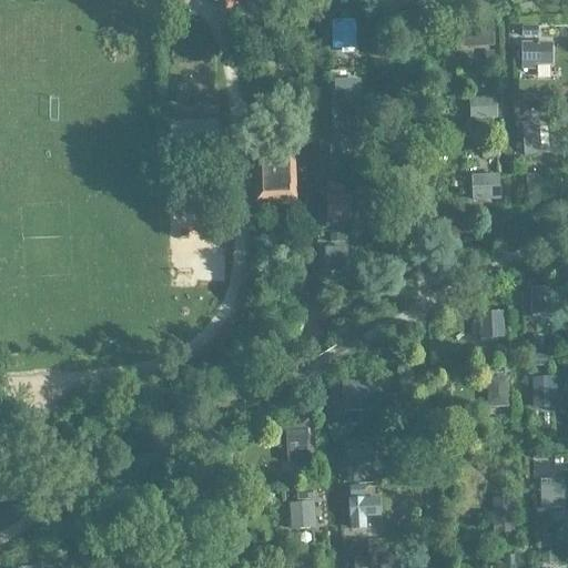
[(356,49),(355,19),(331,20),(332,49),(356,49)]
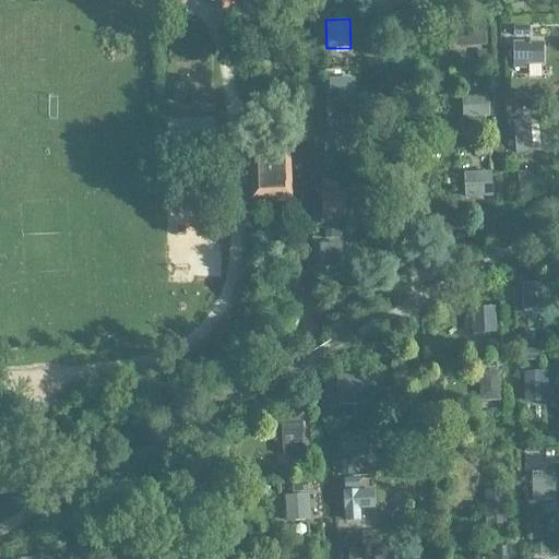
[(487,45),(486,22),(455,23),(456,46),(487,45)]
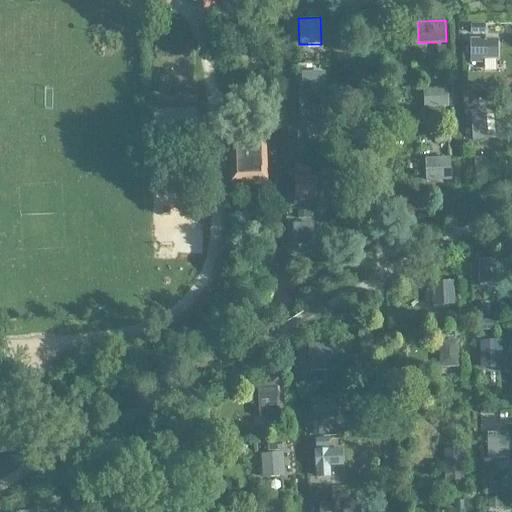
[(471,23),(471,33),(485,33),(485,23),(471,23)]
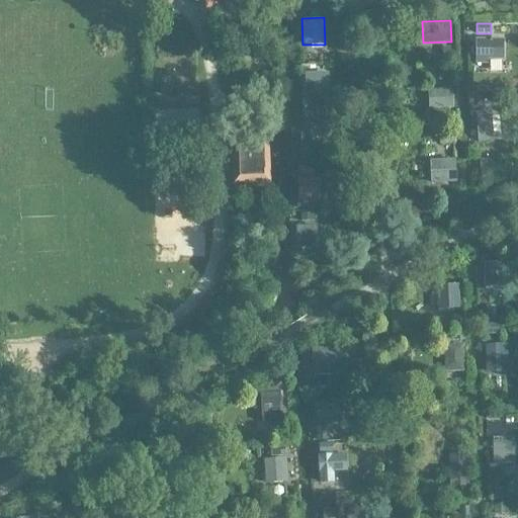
[(503,38),(476,37),(476,64),(488,64),(488,59),(503,59),(503,38)]
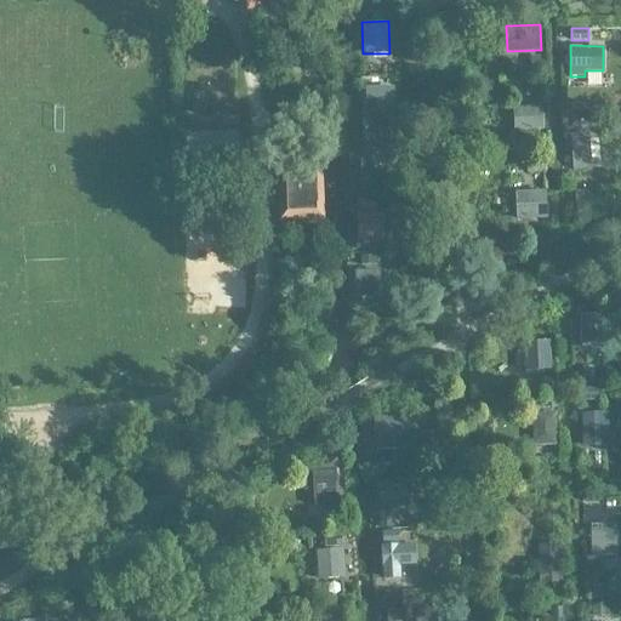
[(365,86),(366,113),(386,113),(386,119),(398,119),(397,86),(365,86)]
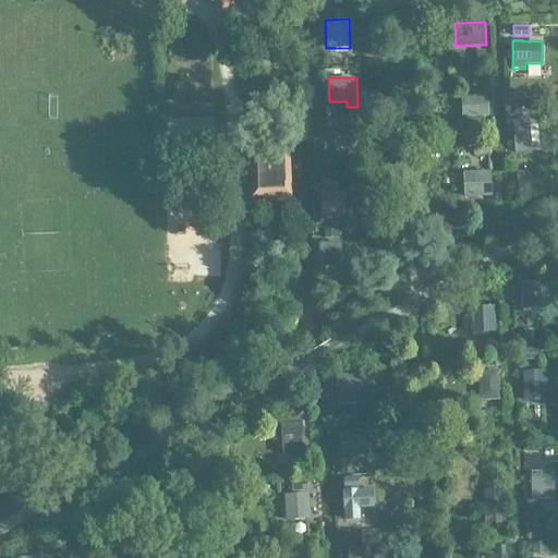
[(489,117),(487,95),(461,96),(462,118),(489,117)]
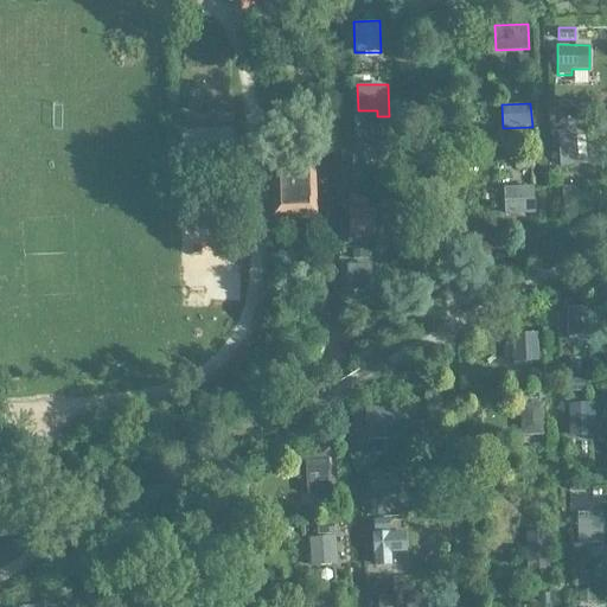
[(355,129),(355,144),(371,144),(372,131),(355,129)]
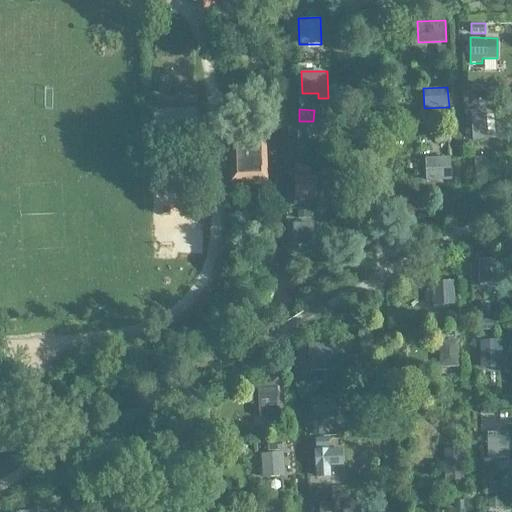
[(486,109),(471,110),(473,141),(488,140),(486,109)]
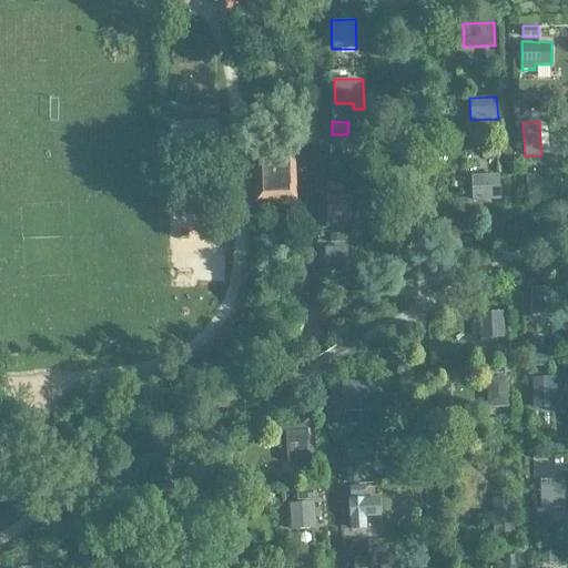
[(331,135),(330,166),(350,166),(351,135),(331,135)]
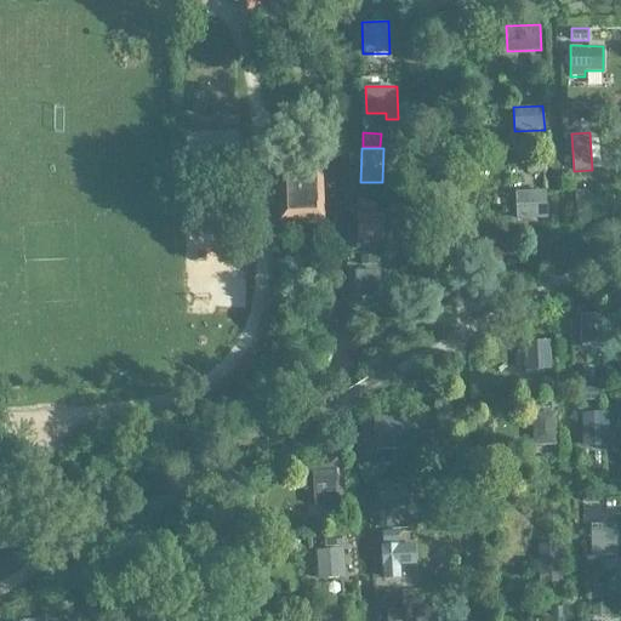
[(318,167),(318,155),(281,157),(281,169),(318,167)]
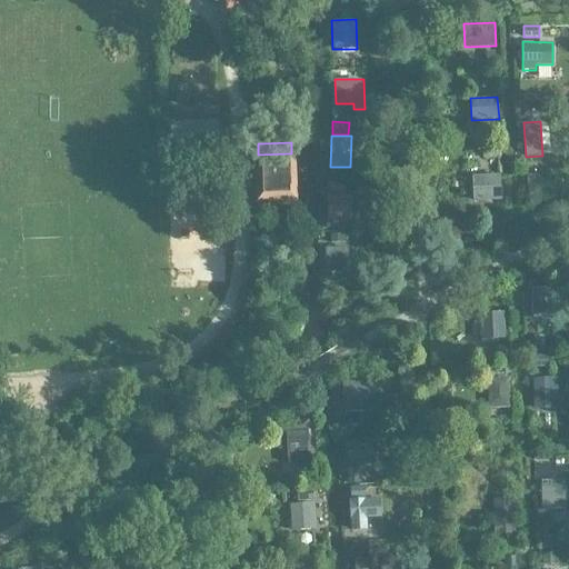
[(293,199),(291,153),(258,155),(257,155),(259,201),(293,199)]
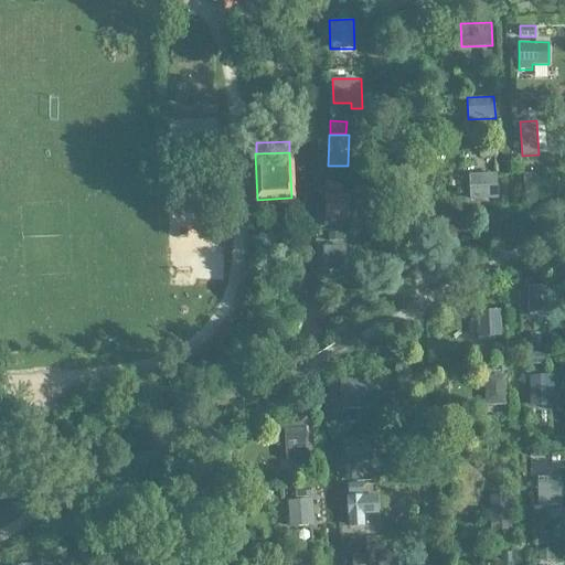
[(498,199),(498,172),(468,173),(469,200),(498,199)]
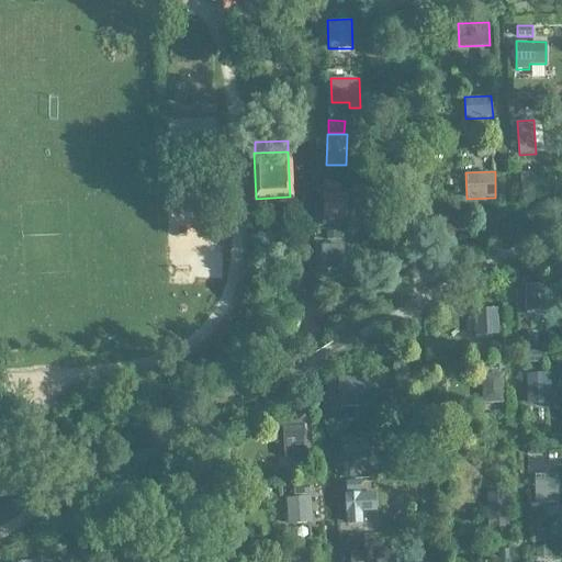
[(537,184),(537,171),(515,172),(516,186),(537,184)]
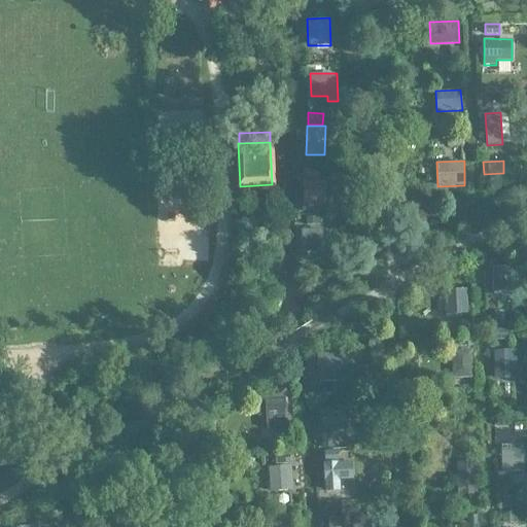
[(305,167),(305,178),(318,178),(318,167),(305,167)]
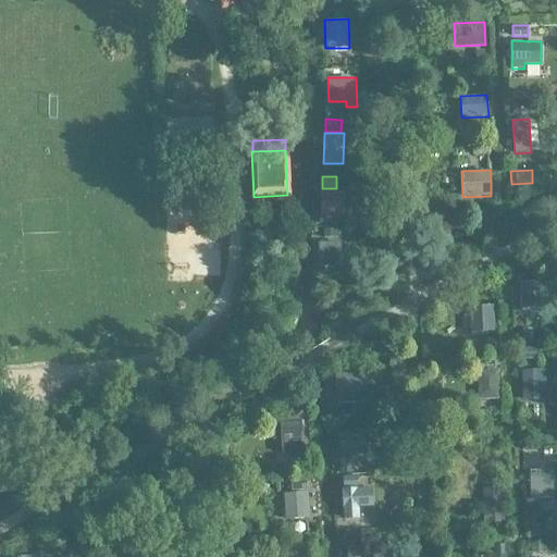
[(320,190),(320,218),(344,219),(345,190),(320,190)]
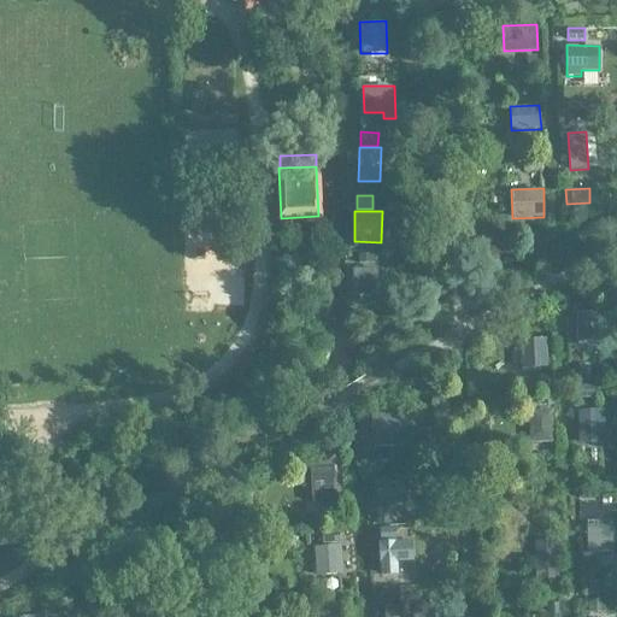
[(358,253),(358,263),(374,263),(374,253),(358,253)]
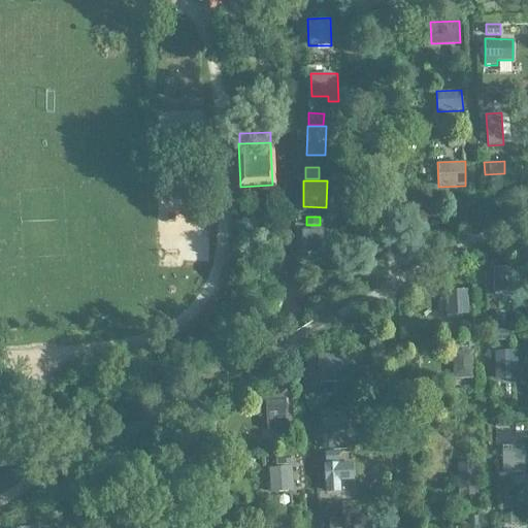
[(323,252),(323,229),(301,229),(301,252),(323,252)]
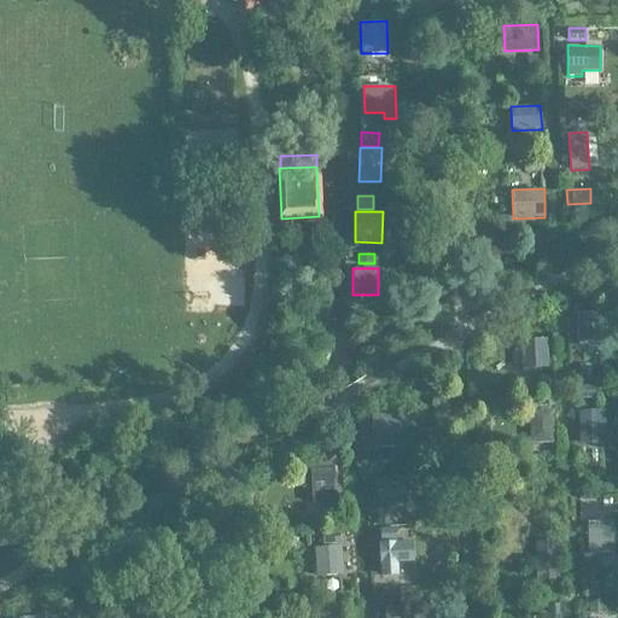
[(607,312),(578,312),(578,342),(607,340),(607,312)]
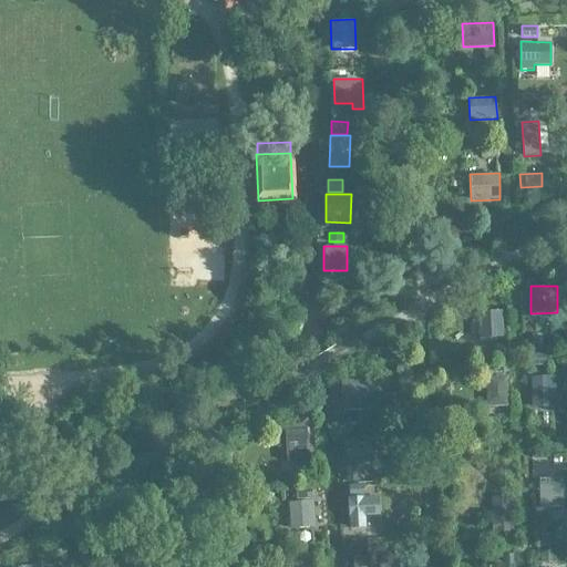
[(503,338),(502,310),(477,311),(480,339),(503,338)]
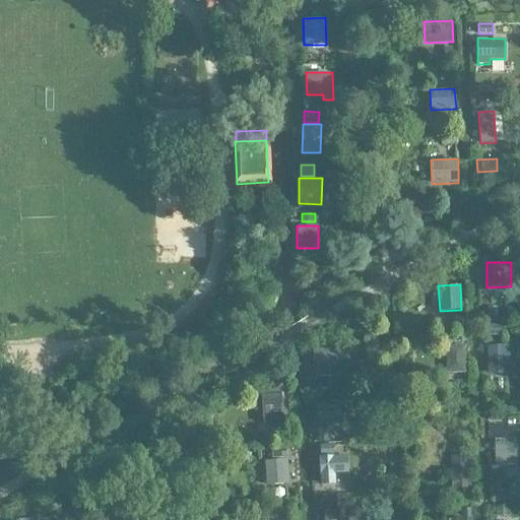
[(419,314),(425,309),(420,304),(415,309),(419,314)]
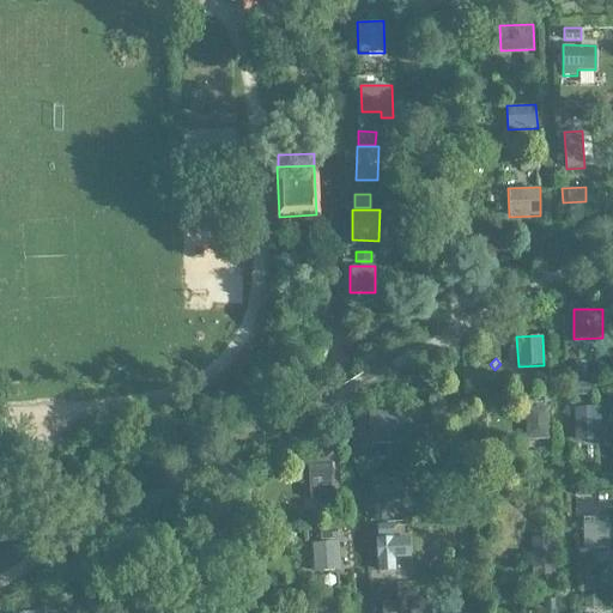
[(586,378),(587,362),(575,360),(575,378),(586,378)]
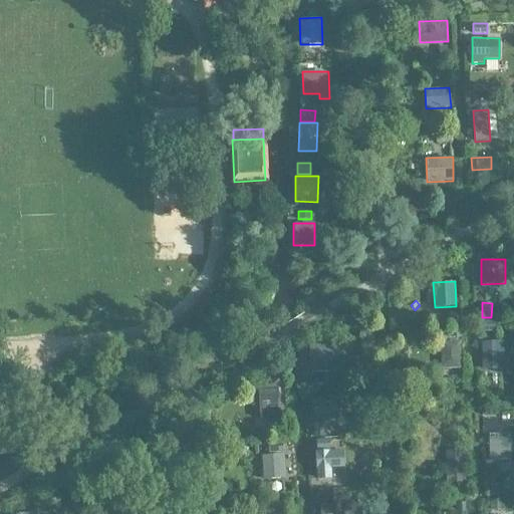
[(496,320),(480,321),(480,332),(496,331),(496,320)]
